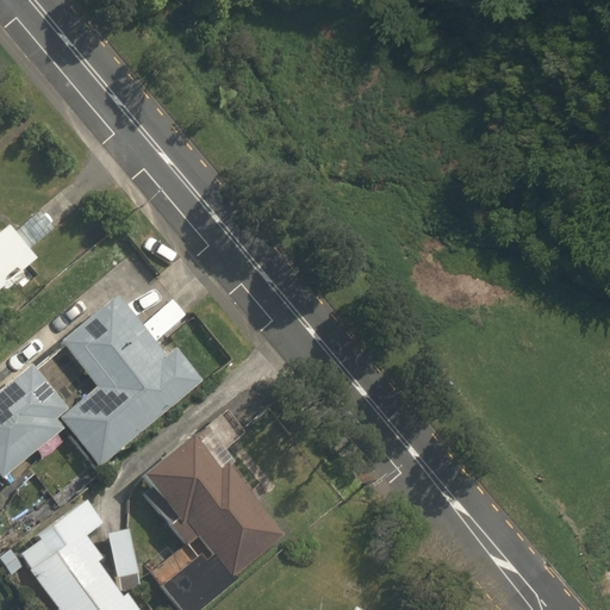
[(0,281),(37,255),(10,219),(0,226),(0,281)]
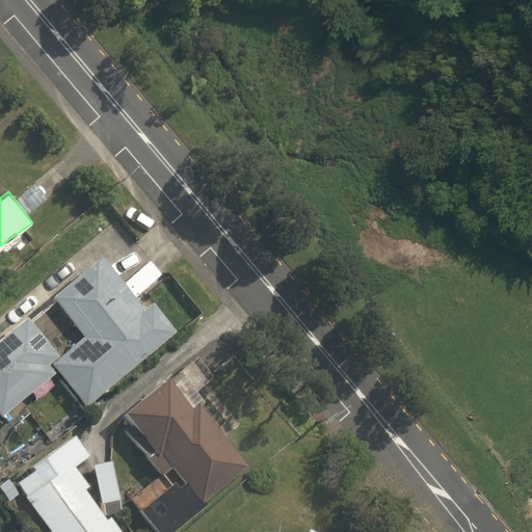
[(95,264),(48,302),(81,343),(48,370),(81,409),(171,337),(145,307),(136,314),(95,264)]
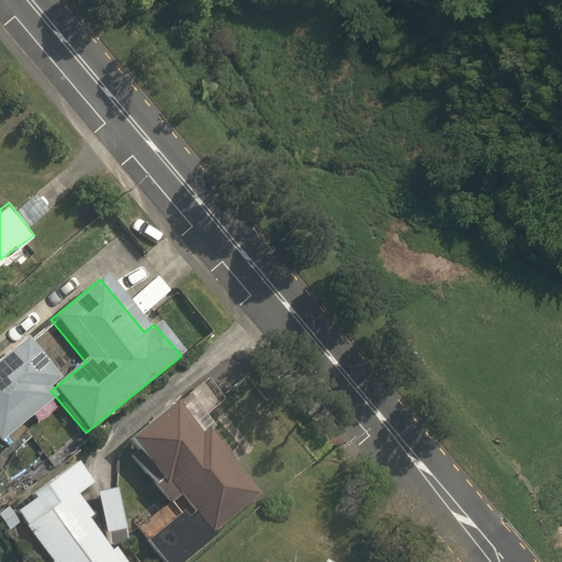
[(55,382),(20,340),(0,357),(0,441),(51,400),(44,392),(55,382)]
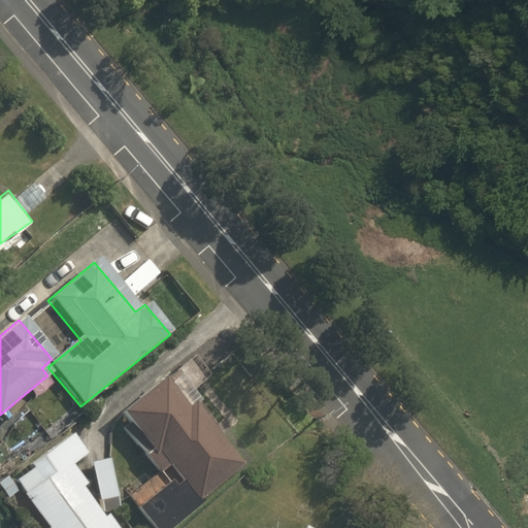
[(167,527),(252,456),(174,365),(121,410),(173,471),(134,504),(154,527),(167,527)]
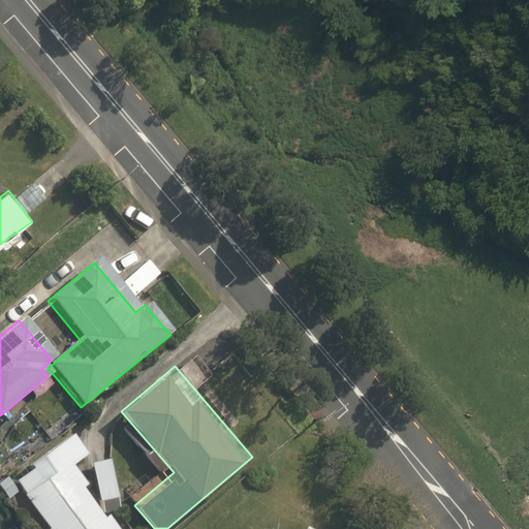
[(41,481),(26,492),(52,528),(120,528),(74,462),(90,450),(76,431),(29,464),(41,481)]
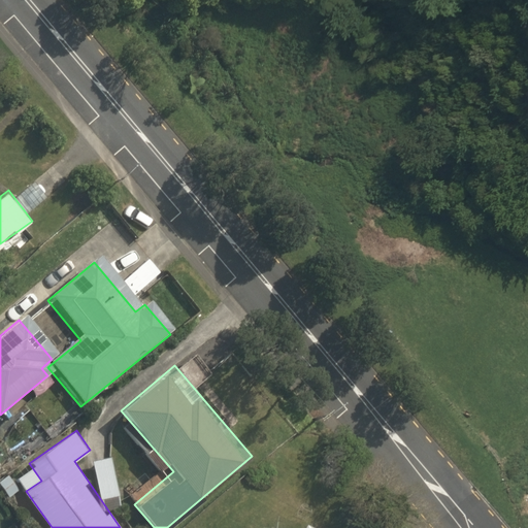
[(112,456),(93,460),(100,497),(120,493),(112,456)]
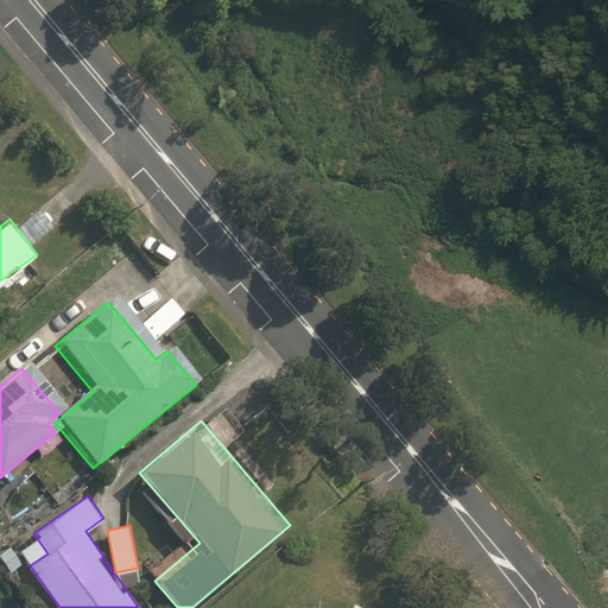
All buildings are outlined.
